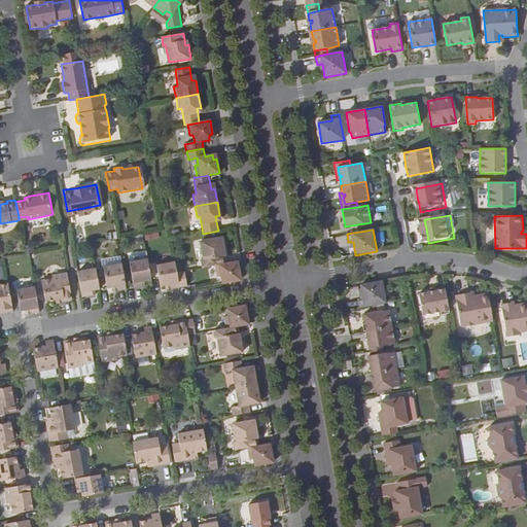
[(203,268),(215,266),(223,264),(221,252),(225,251),(222,238),(201,242),(204,259),(201,259),(203,268)]
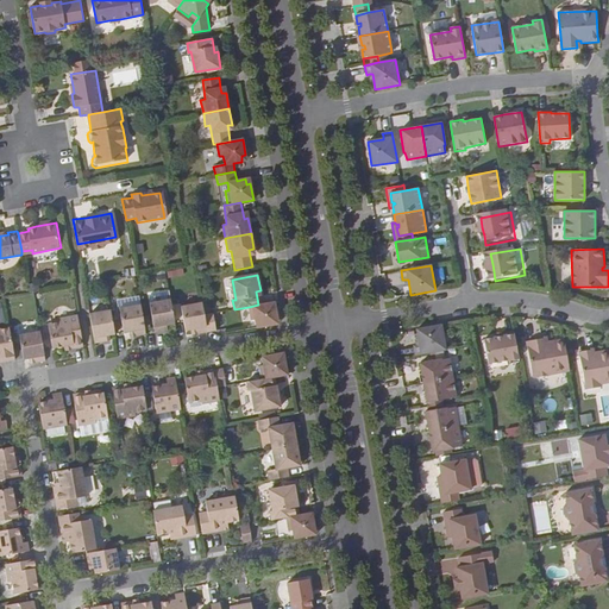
[(175,324),(170,299),(150,302),(155,333),(170,331),(169,325),(175,324)]
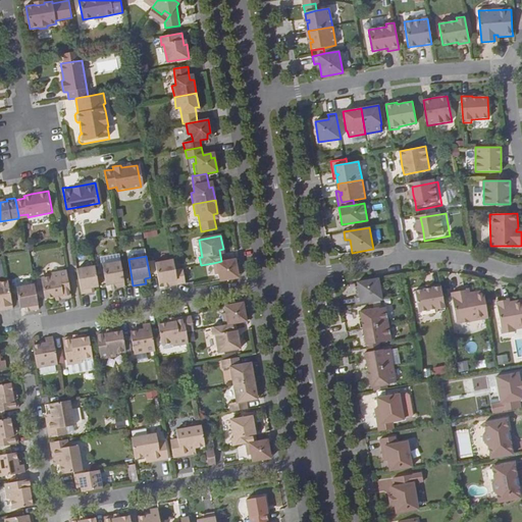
[(175,270),(173,259),(155,263),(159,283),(163,282),(164,286),(177,284),(175,270)]
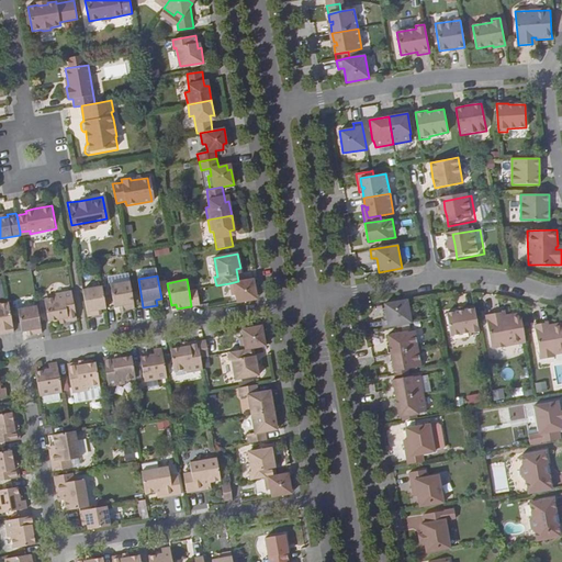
[(237,303),(253,300),(251,294),(256,293),(254,279),(243,281),(238,281),(229,283),(232,295),(235,295),(237,303)]
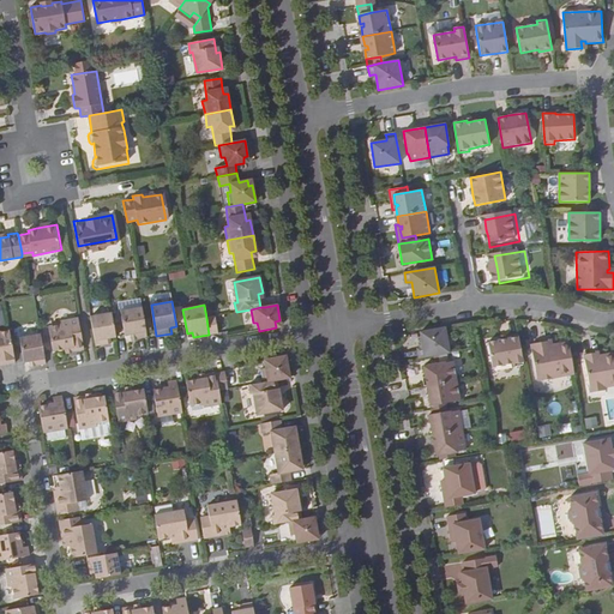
[(148,337),(142,307),(120,312),(125,336),(131,335),(132,339),(148,337)]
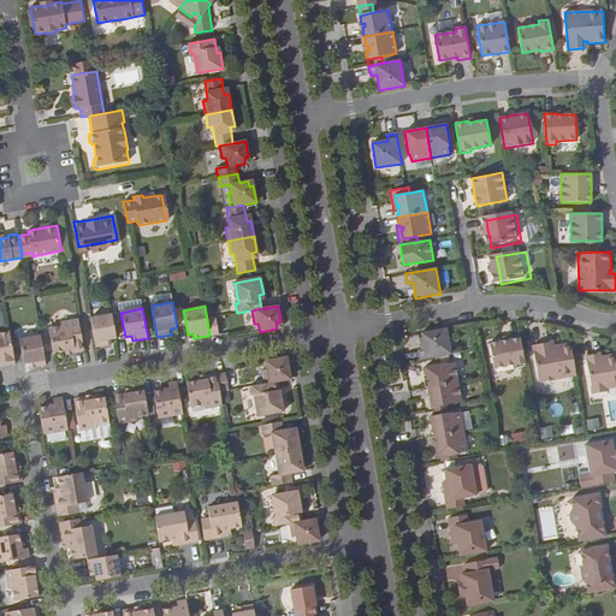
[(112,314),(90,318),(96,348),(112,345),(111,339),(117,338),(112,314)]
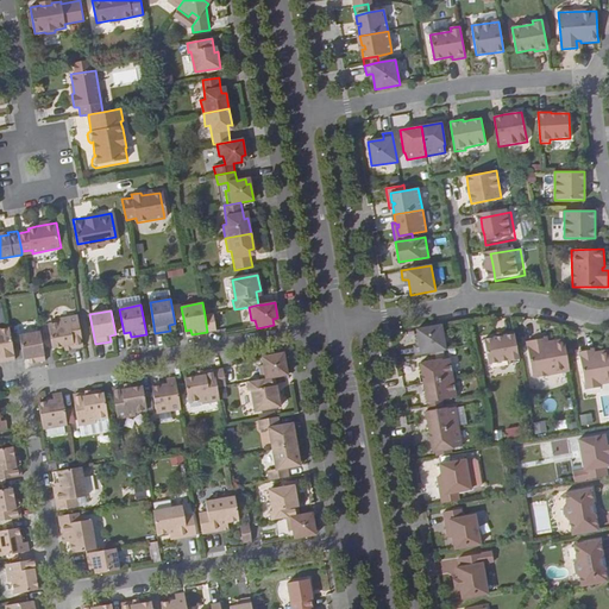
[(205,315),(207,332),(217,331),(214,313),(205,315)]
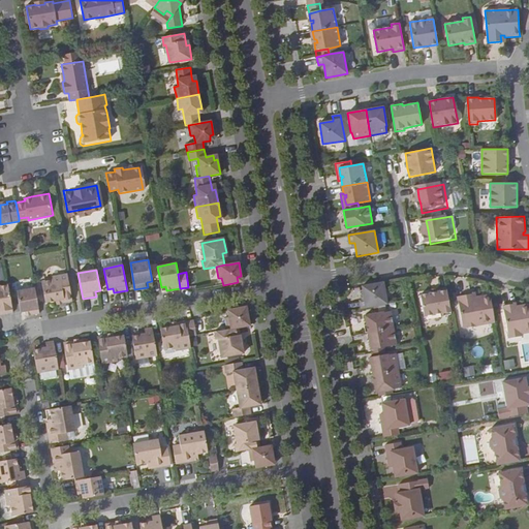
[(64,302),(72,301),(67,275),(53,277),(53,280),(41,282),(45,302),(63,299),(64,302)]
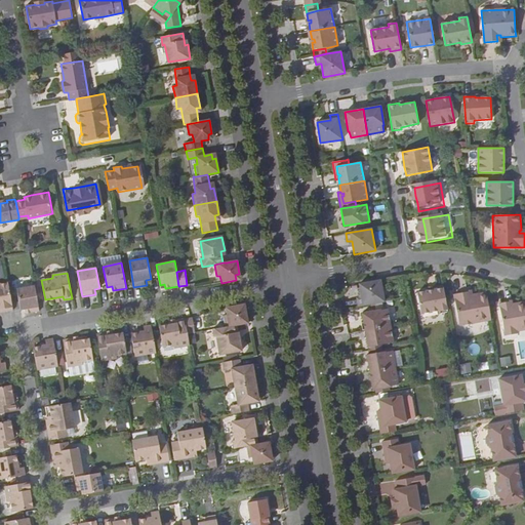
[(357,297),(359,306),(385,301),(380,280),(359,284),(361,291),(362,297),(359,297),(357,297)]
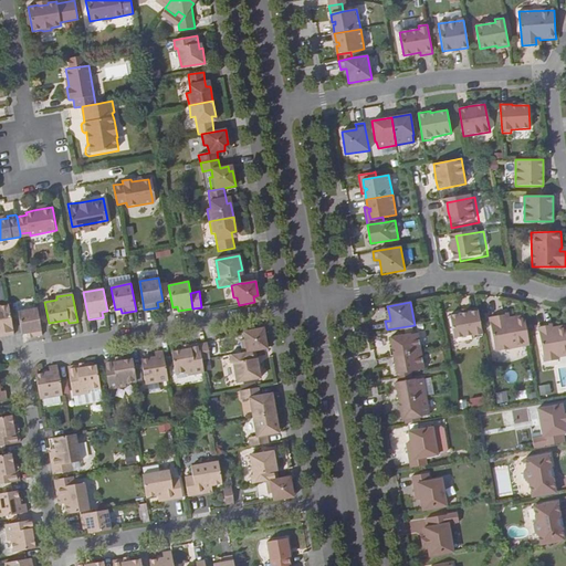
[(0,336),(14,334),(9,305),(0,306),(0,336)]
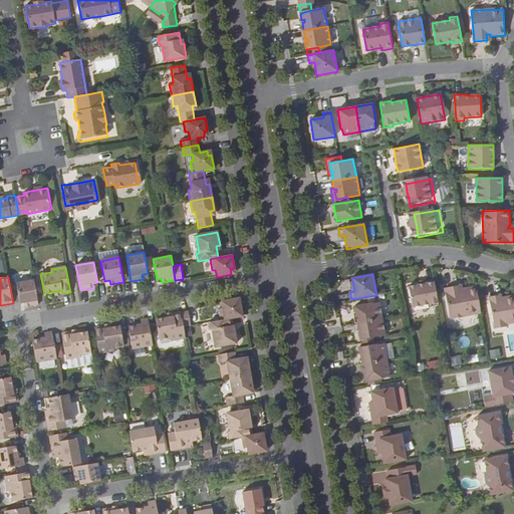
[(16,283),(20,302),(24,301),(25,306),(38,304),(34,280),(16,283)]
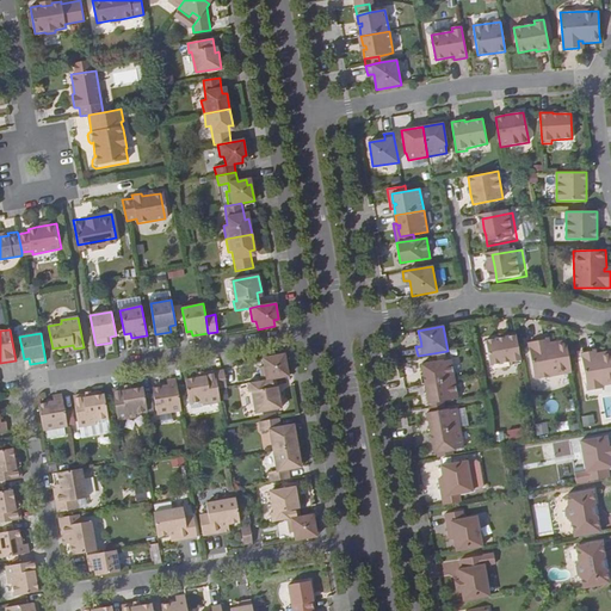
[(520,363),(516,333),(504,334),(504,337),(498,338),(486,340),(489,365),(511,362),(512,365),(520,363)]
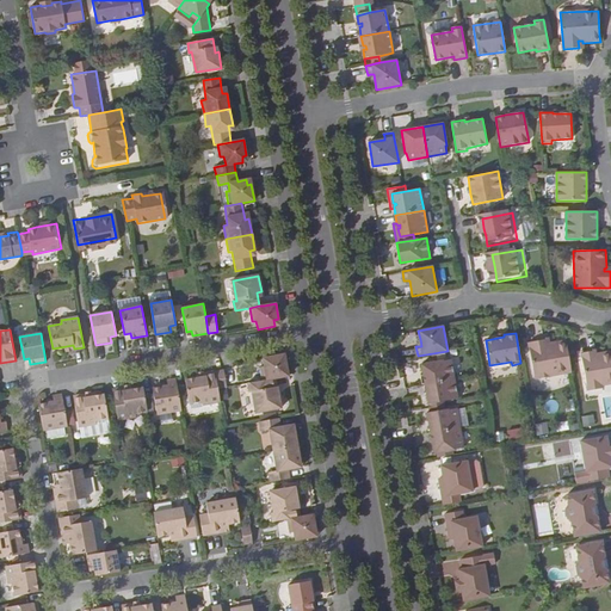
[(572,372),(566,340),(549,344),(549,346),(545,346),(544,340),(529,343),(535,380),(572,372)]
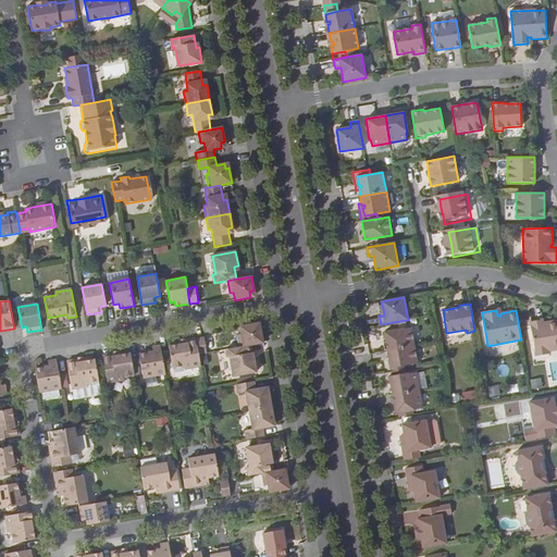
[(548,351),(556,349),(556,320),(543,323),(544,326),(540,326),(537,320),(529,322),(535,356),(549,354),(548,351)]
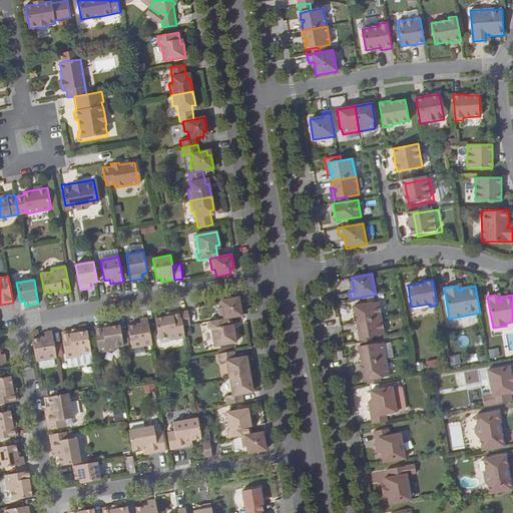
[(231,318),(243,316),(240,302),(236,303),(235,299),(221,301),(222,308),(218,308),(220,320),(228,318),(231,318)]
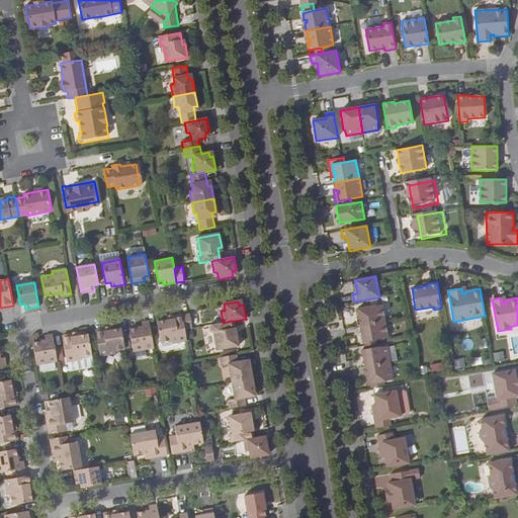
[(357,310),(360,326),(384,322),(382,305),(357,310)]
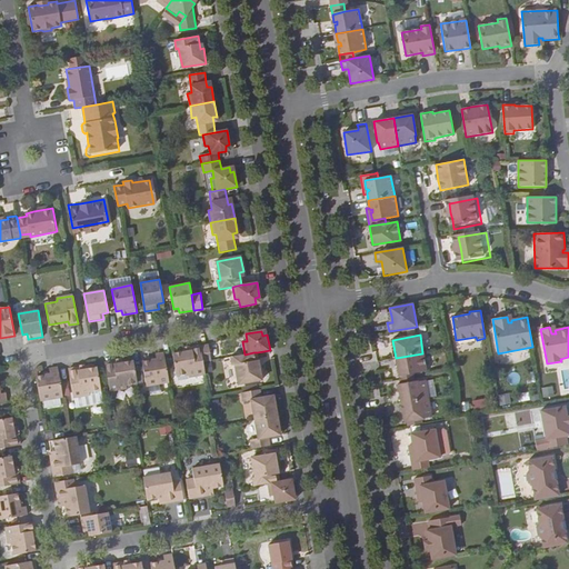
[(203,362),(212,360),(209,345),(200,346),(203,362)]
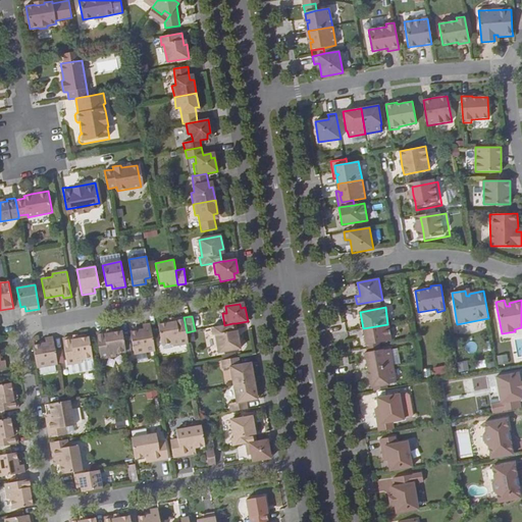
[(173,346),(189,343),(187,332),(184,317),(175,319),(176,321),(158,324),(162,345),(172,343),(173,346)]
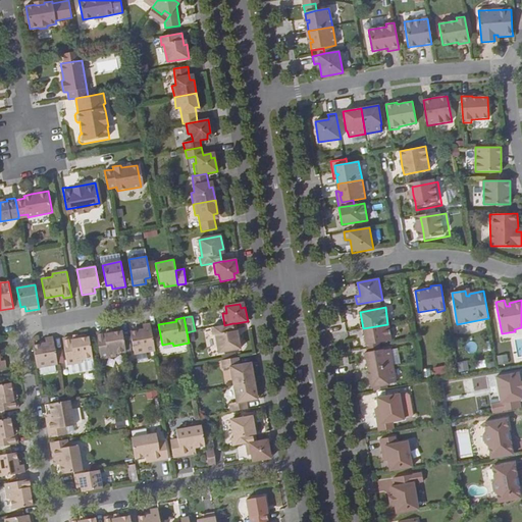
[(135,355),(155,351),(150,323),(142,324),(143,329),(131,332),(135,355)]
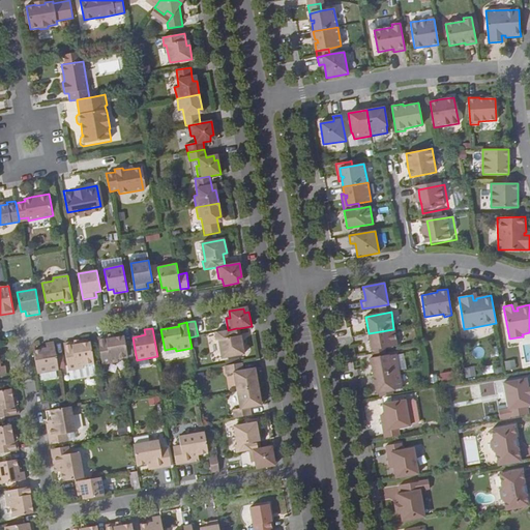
[(238,341),(236,328),(228,330),(215,332),(216,341),(218,340),(222,358),(244,354),(241,340),(238,341)]
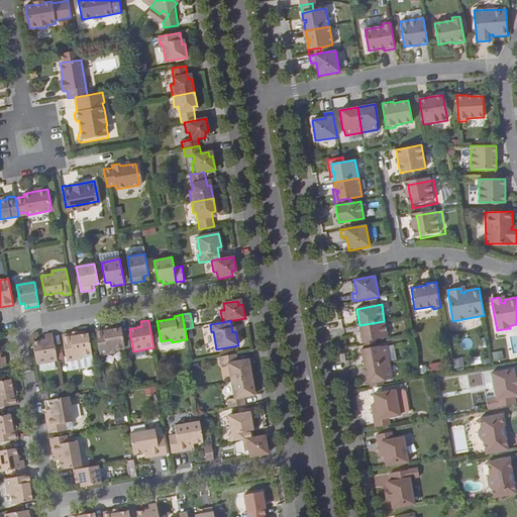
[(384,321),(359,325),(363,341),(379,339),(388,337),(384,321)]
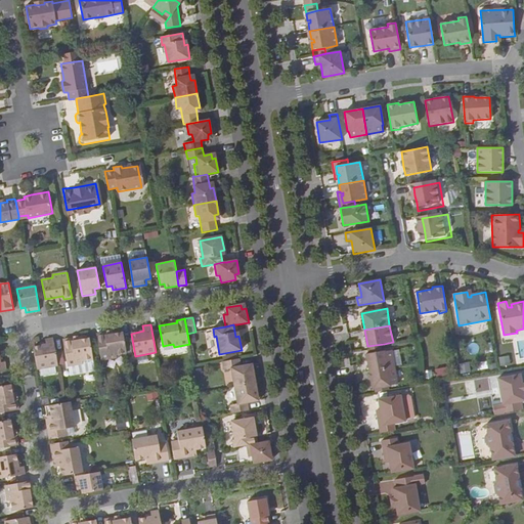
[(116,354),(127,352),(123,333),(105,336),(104,333),(96,334),(101,360),(117,357),(116,354)]
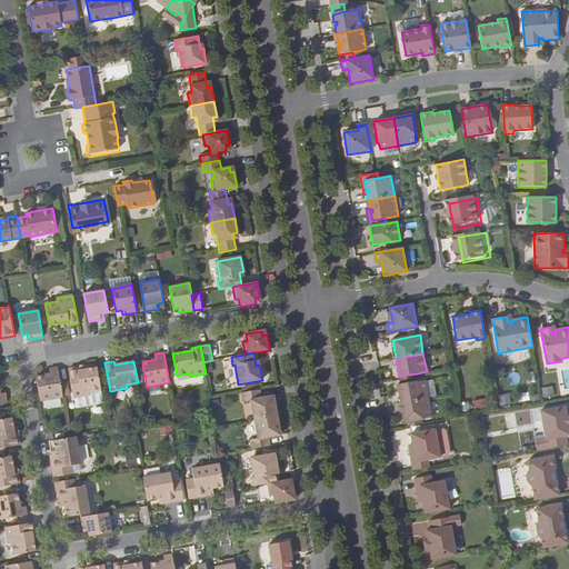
[(60,398),(63,397),(58,367),(49,368),(50,373),(36,377),(40,401),(43,401),(60,398)]
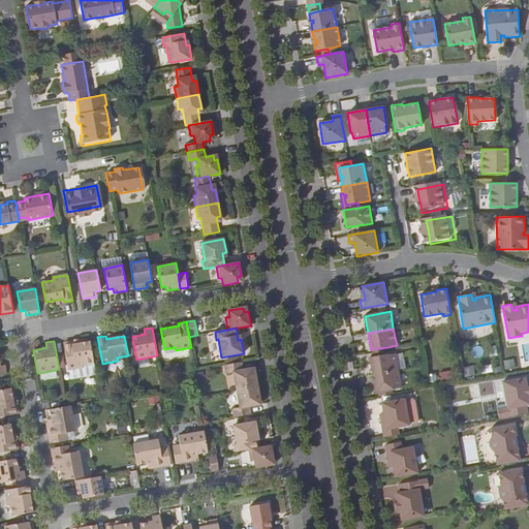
[(96,374),(94,363),(90,342),(72,345),(71,342),(63,343),(68,370),(69,370),(84,367),(85,376),(96,374)]
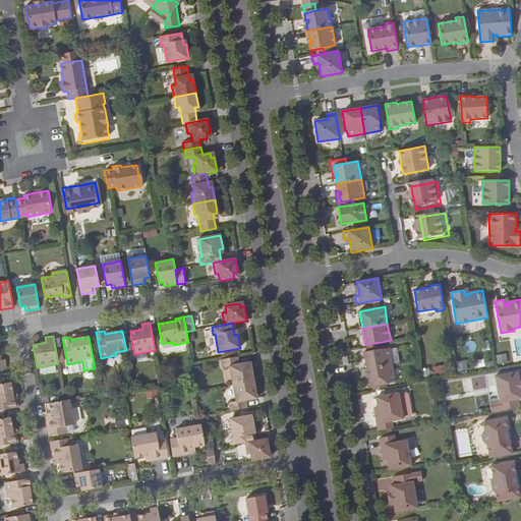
[(364,352),(367,369),(392,364),(389,347),(383,349),(366,351),(364,352)]
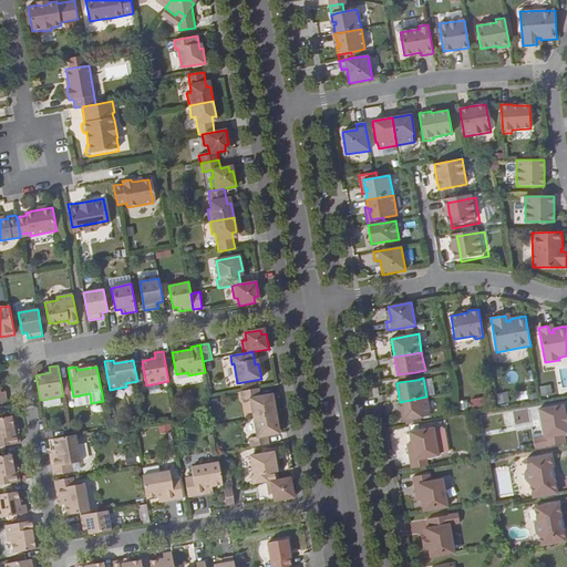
[(542,394),(552,393),(550,385),(540,387),(542,394)]
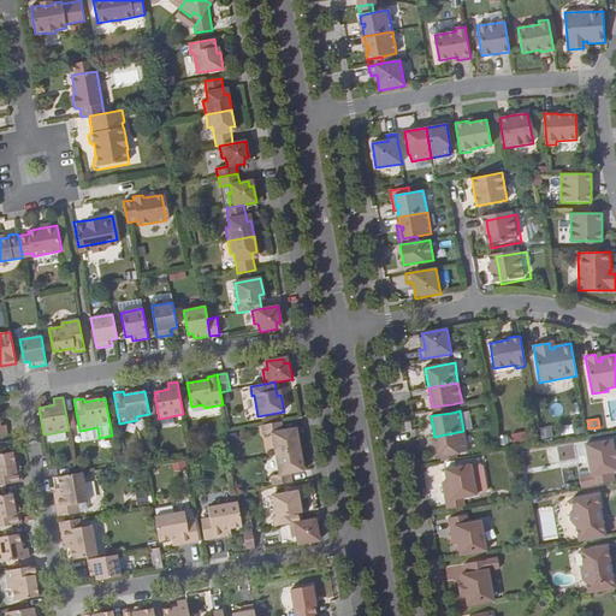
[(272,433),(276,454),(301,450),(297,432),(292,433),(291,428),(284,430),(282,421),(261,425),(264,434),(272,433)]
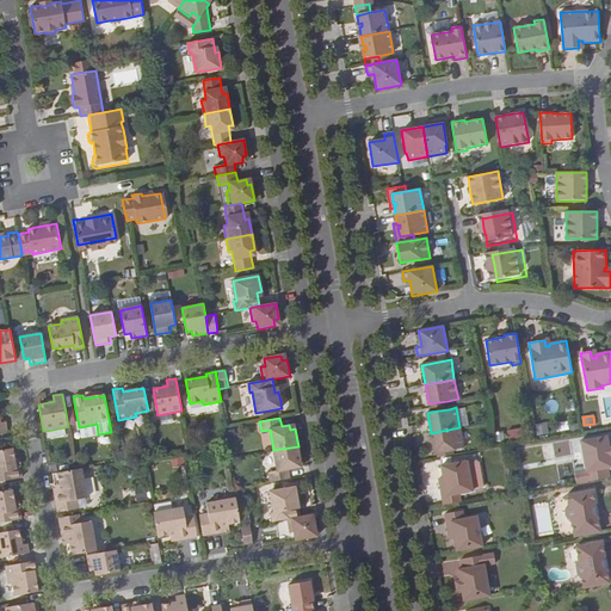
[(549,432),(547,423),(535,425),(537,436),(549,432)]
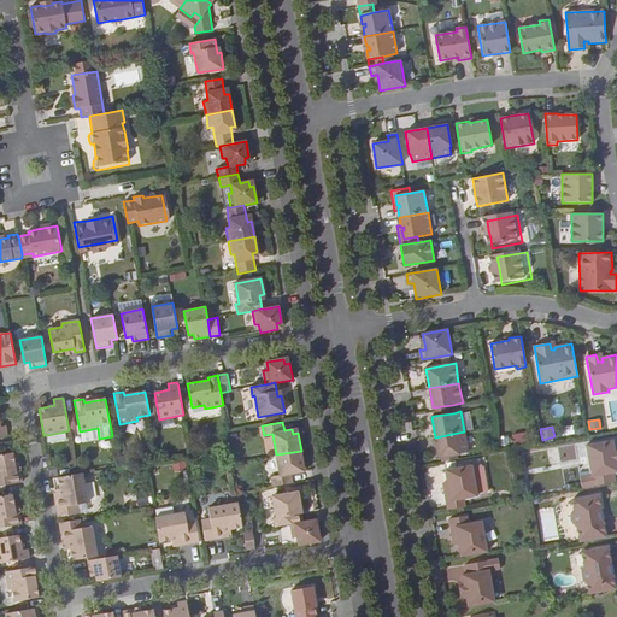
[(83,441),(99,439),(98,428),(81,432),(83,441)]
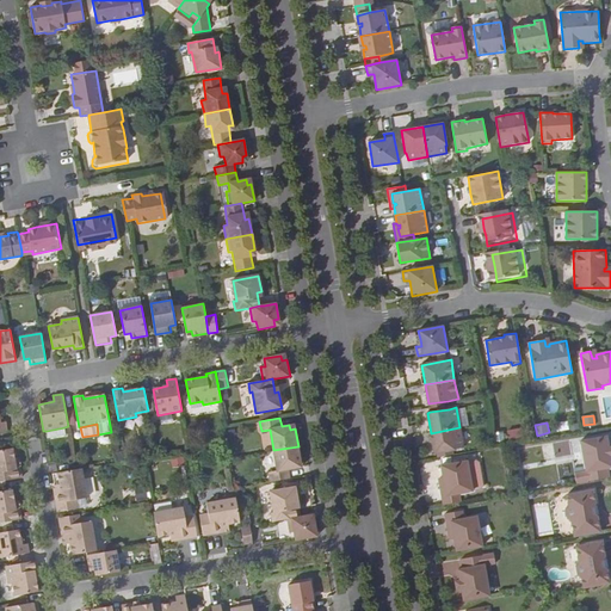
[(65,427),(47,431),(48,438),(66,434),(65,427)]
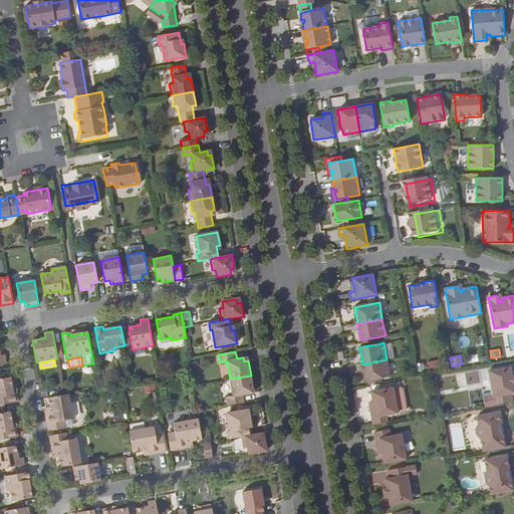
[(387,359),(362,364),(365,381),(383,377),(391,376),(387,359)]
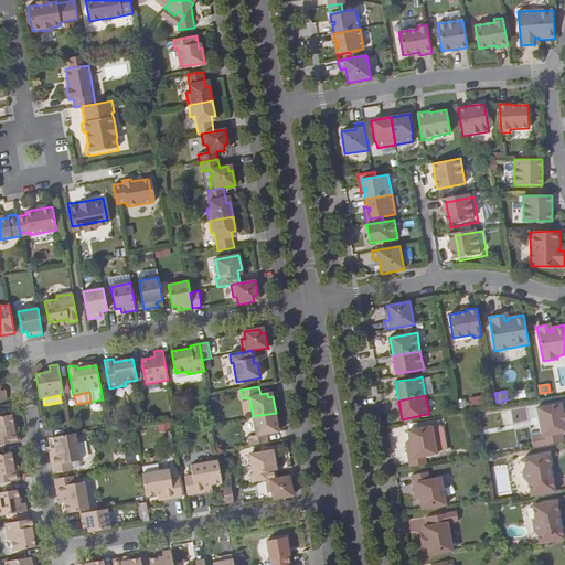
[(533,447),(564,443),(563,433),(564,432),(564,419),(564,414),(562,404),(537,408),(542,436),(531,438),(533,447)]
